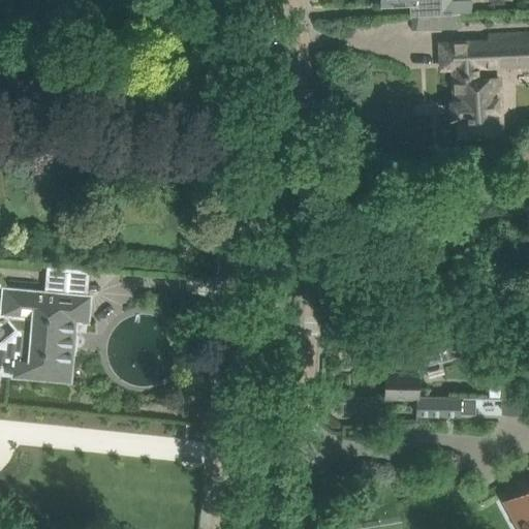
[(379,0),(380,4),(410,3),(411,14),(452,13),(459,13),(472,11),(471,0),(452,0),(450,0),(379,0)]
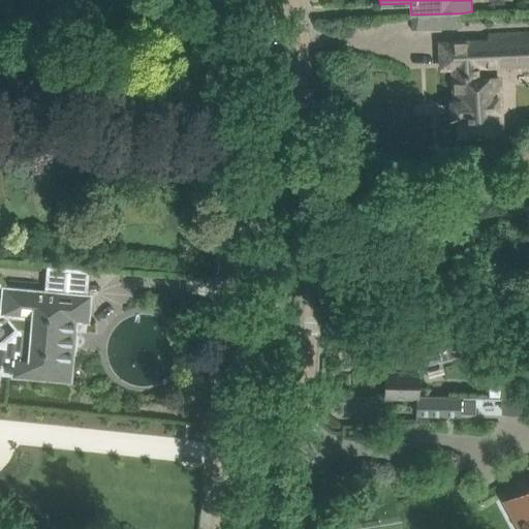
[(452,13),(411,14),(411,29),(441,29),(460,28),(459,13),(452,13)]
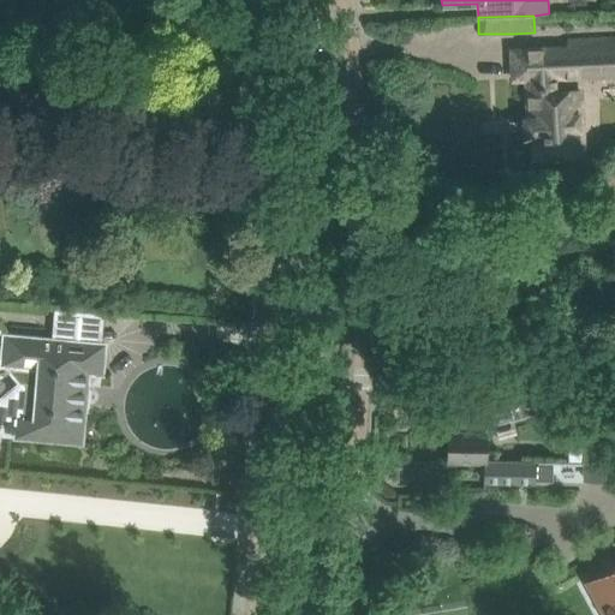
[(614,35),(561,37),(561,48),(512,49),(513,79),(530,78),(531,93),(527,93),(529,119),(532,119),(533,156),(586,154),(584,93),(556,94),(556,79),(614,76),(614,35)]
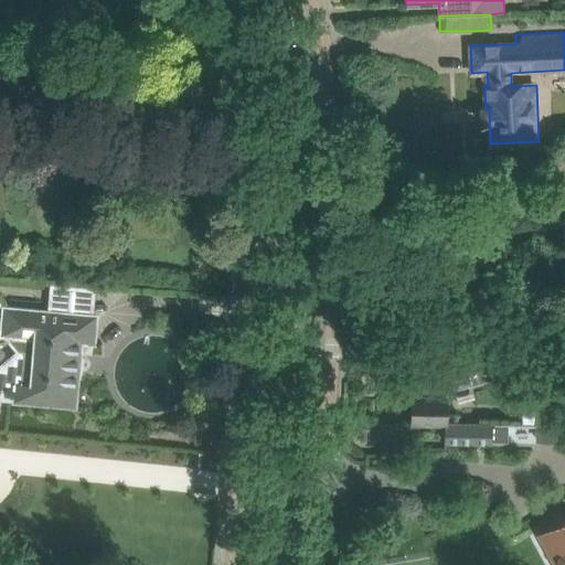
[(96,316),(3,308),(1,334),(16,351),(0,363),(0,397),(17,400),(72,404),(75,372),(78,372),(81,342),(94,343),(96,316)]
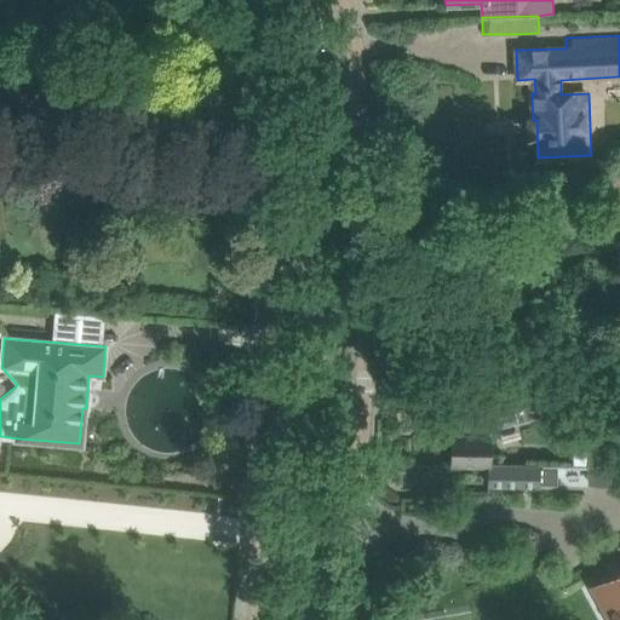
[(452,435),(451,464),(488,465),(489,465),(491,431),(526,422),(557,412),(550,386),(520,395),(465,409),(464,431),(469,432),(469,436),(452,435)]
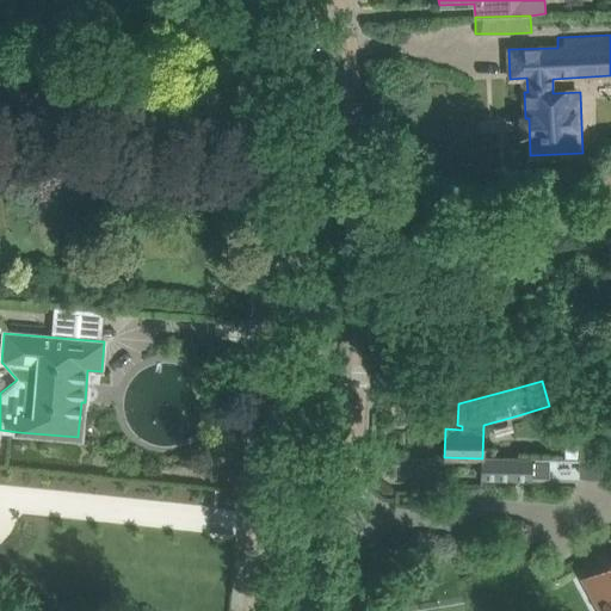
[(581,406),(565,405),(565,445),(565,451),(581,451),(581,443),(581,426),(581,406)]
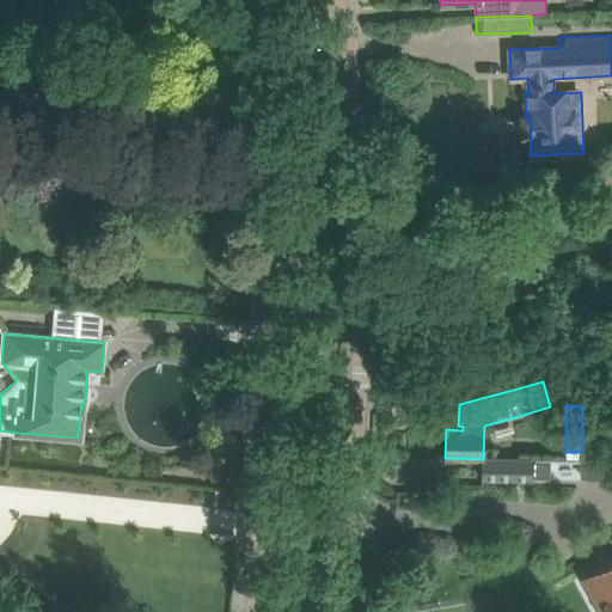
[(611,442),(597,444),(582,444),(582,452),(581,477),(611,477),(611,442)]
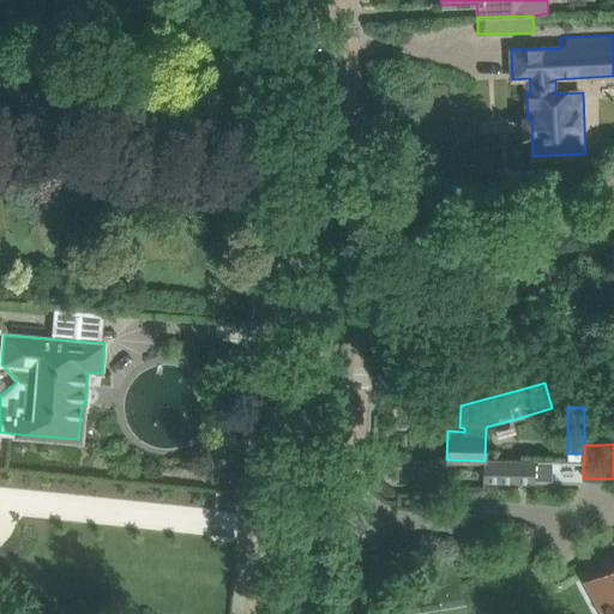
[(483,461),(483,480),(533,481),(533,480),(551,481),(551,461),(534,461),(524,461),(504,461),(485,459),(485,461),(483,461)]
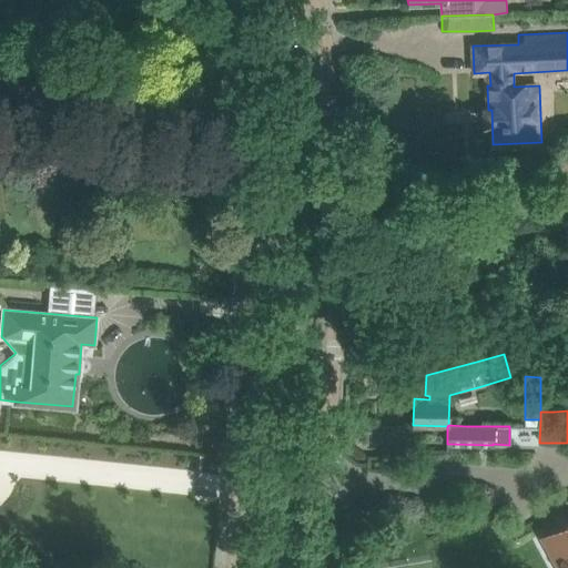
[(559,530),(544,539),(553,556),(567,548),(567,550),(567,500),(567,501),(567,504),(567,521),(567,523),(561,526),(559,530)]
